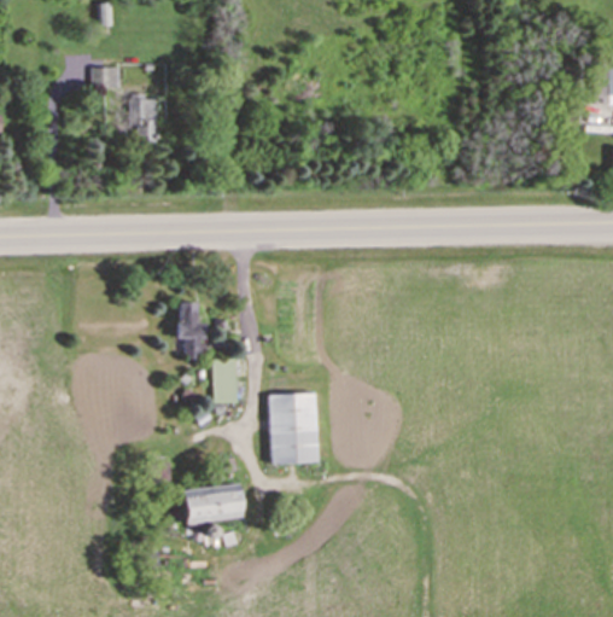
[(100,25),(114,24),(111,3),(99,4),(100,25)]
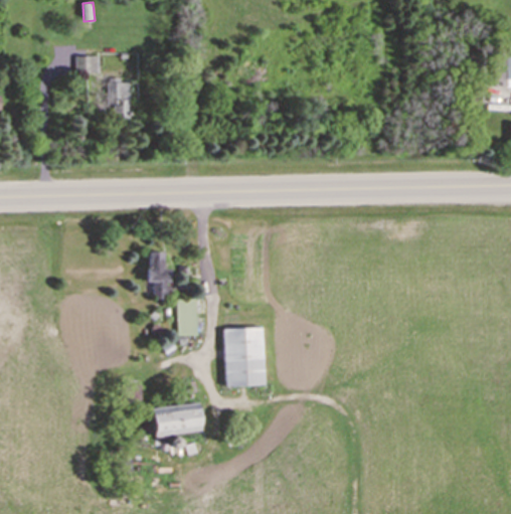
[(100,72),(100,55),(76,56),(76,73),(100,72)]
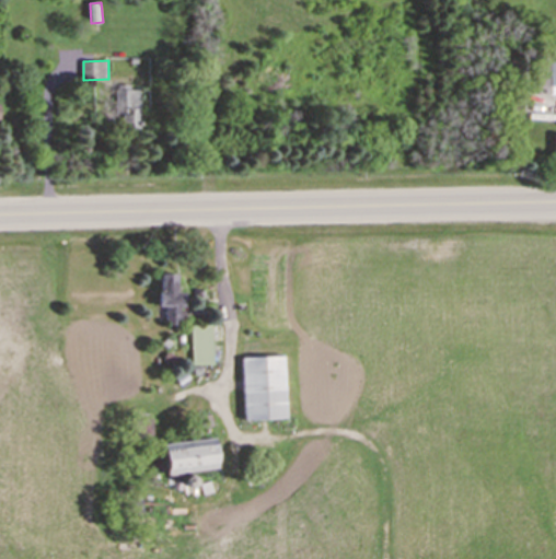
[(551,94),(551,63),(541,63),(541,73),(542,73),(542,94),(551,94)]
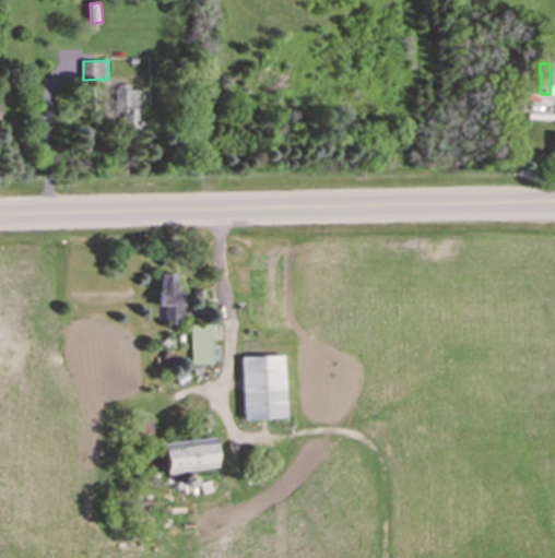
[(118,113),(124,113),(124,128),(141,129),(141,90),(132,90),(132,85),(118,85),(118,113)]
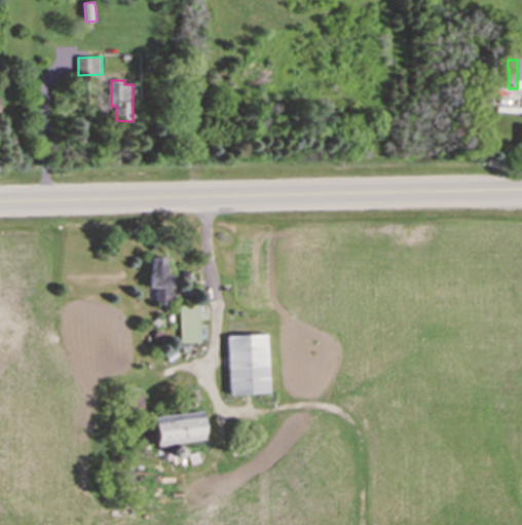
[(157,305),(173,305),(173,288),(175,288),(175,274),(168,274),(169,257),(152,257),(152,289),(157,289),(157,305)]
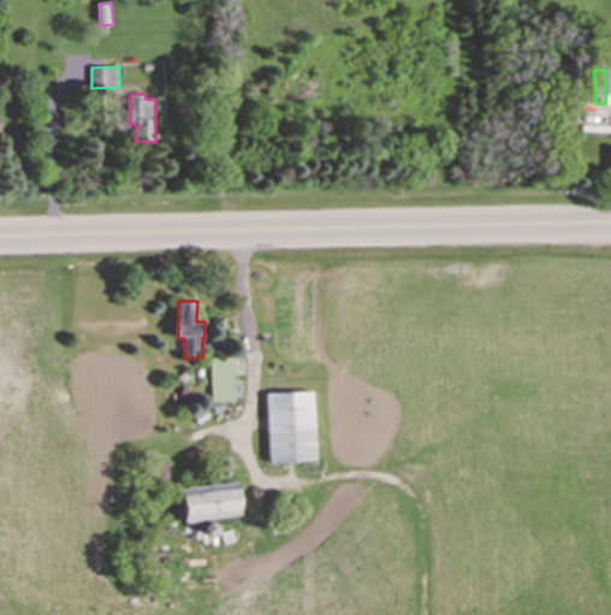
[(213,402),(236,402),(235,358),(212,359),(213,402)]
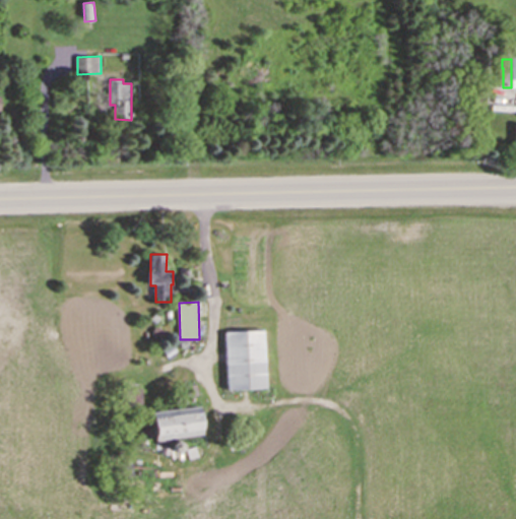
[(227,332),(229,390),(268,389),(265,330),(227,332)]
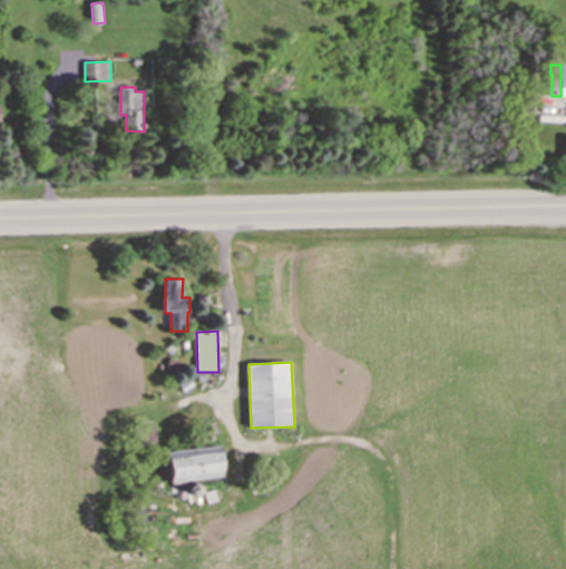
[(168,452),(172,483),(223,477),(220,447),(168,452)]
